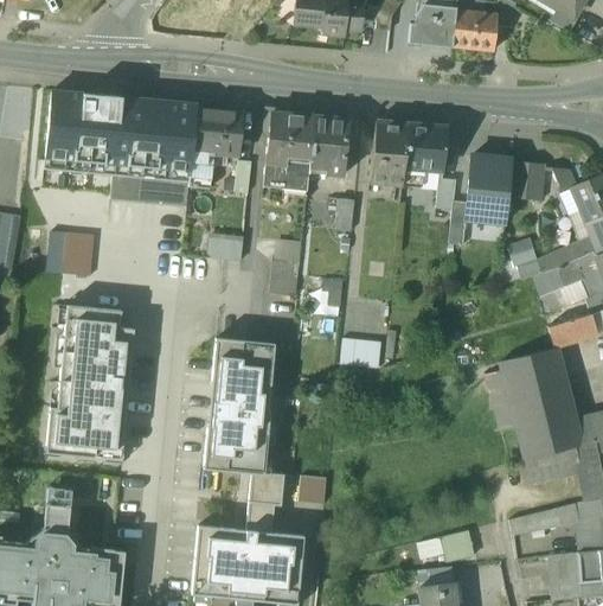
[(297,0),(295,26),(324,29),(324,36),(347,36),(347,30),(364,31),(365,20),(365,10),(366,2),(329,0),(297,0)]
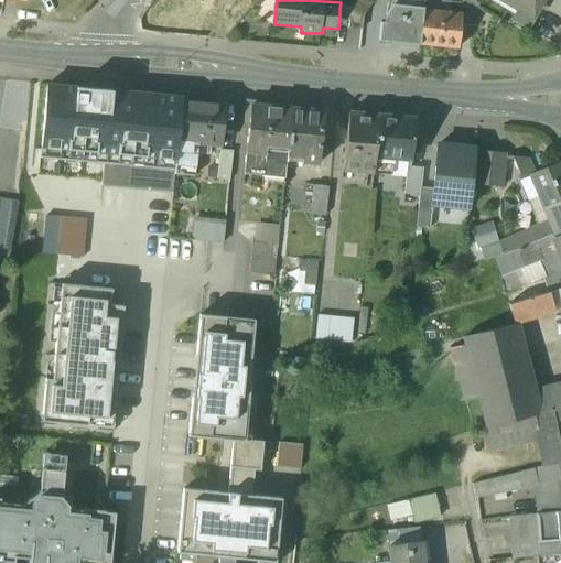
[(375,1),(370,0),(354,0),(353,10),(353,19),(352,26),(366,28),(367,15),(375,1)]
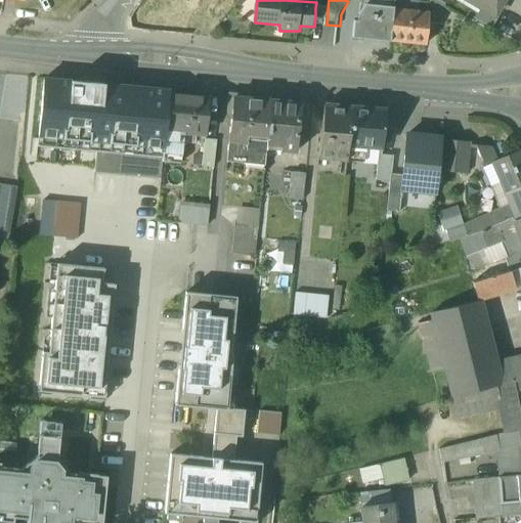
[(432,0),(431,12),(430,23),(444,25),(446,2),(441,0),(432,0)]
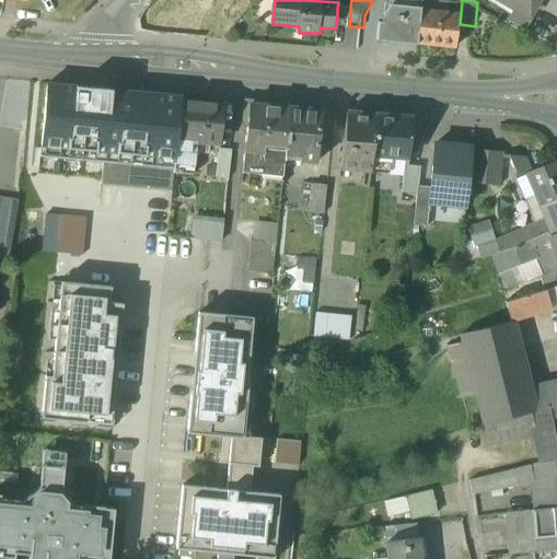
[(502,0),(511,4),(532,16),(532,15),(541,0),(502,0)]
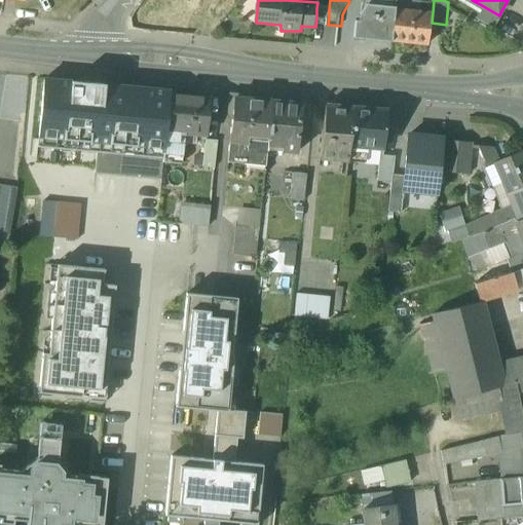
[(397,7),(368,4),(367,15),(360,14),(361,21),(358,20),(357,37),(394,40),(397,9),(397,7)]
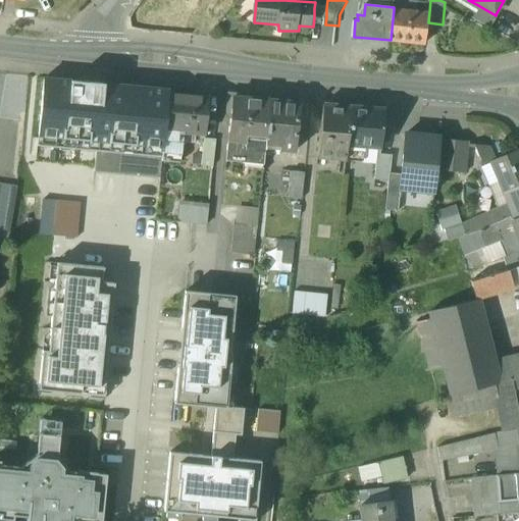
[(496,15),(476,4),(470,15),(491,28),(499,16),(496,14),(496,15)]
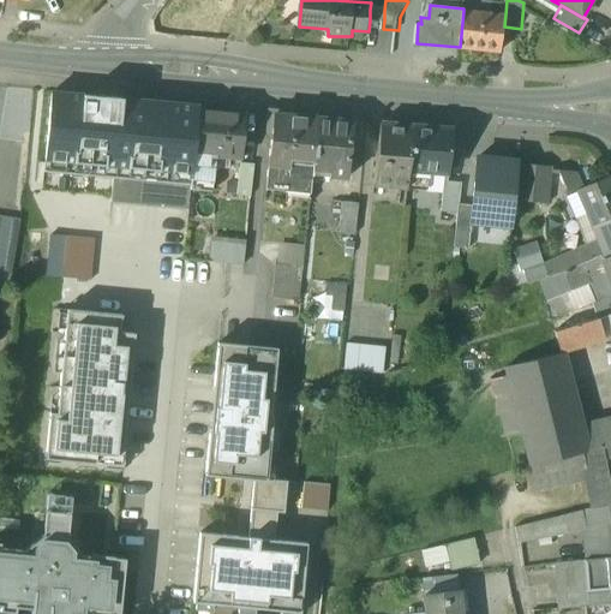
[(384,11),(370,10),(370,21),(384,21),(384,11)]
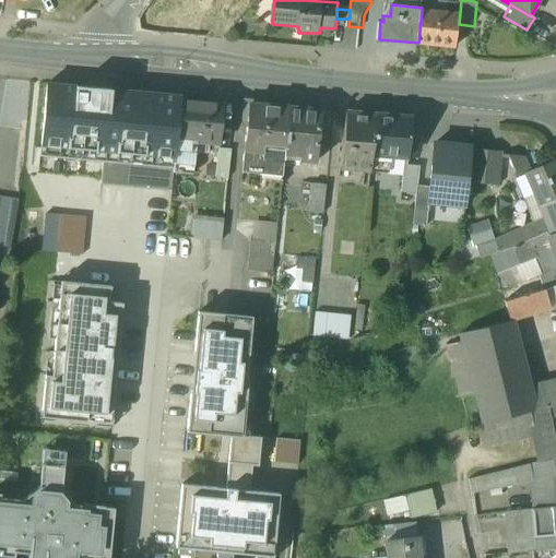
[(460,13),(422,10),(418,43),(457,47),(459,24),(460,13)]
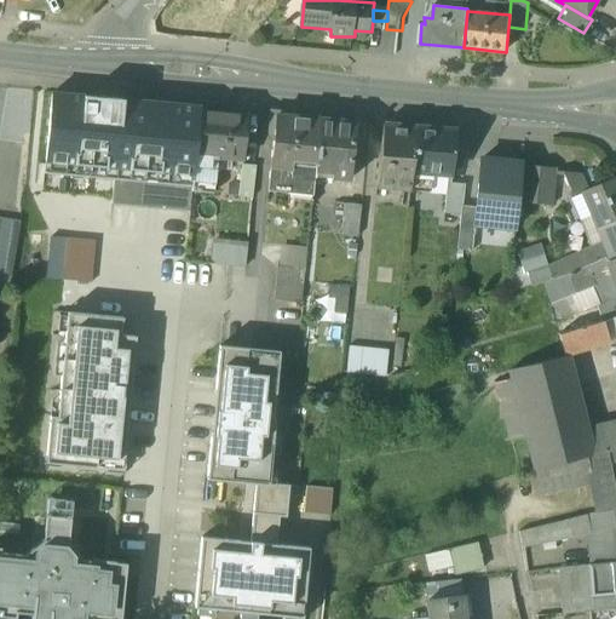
[(199,153),(202,107),(55,93),(46,175),(117,181),(196,187),(199,153)]
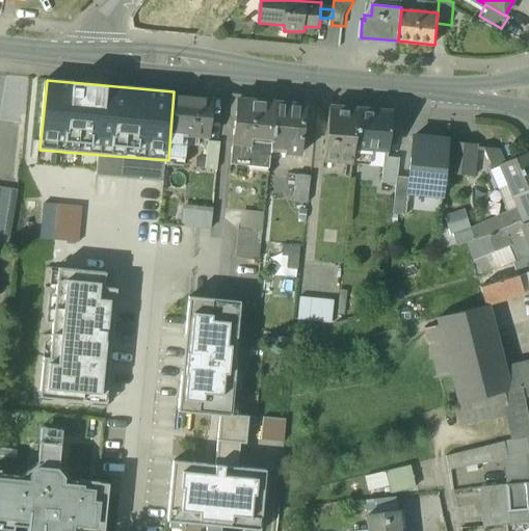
[(213,95),(174,91),(170,131),(183,133),(209,135),(213,95)]
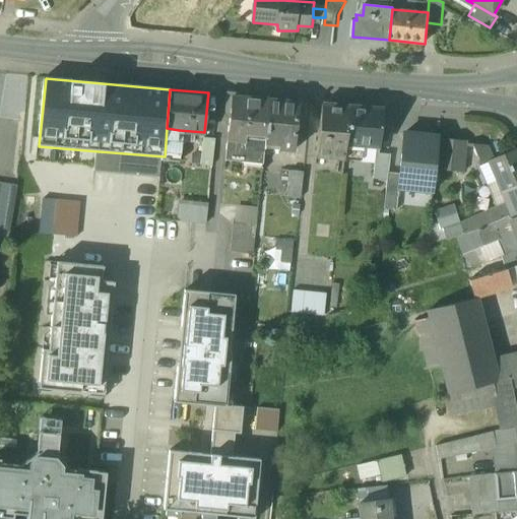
[(260,98),(232,94),(228,137),(244,139),(244,143),(266,145),(266,141),(270,99),(270,96),(260,95),(260,98)]
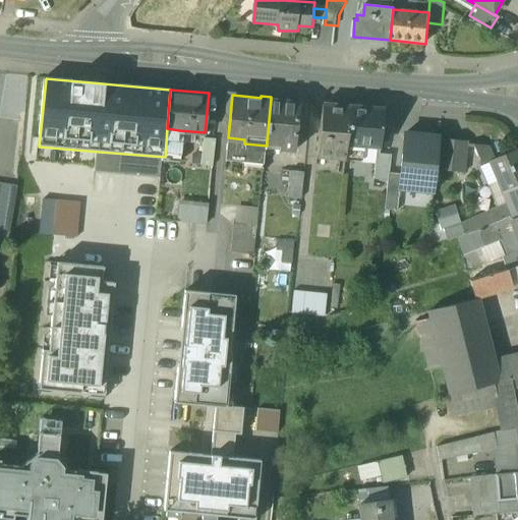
[(300,101),(271,99),(267,141),(280,142),(280,147),(295,149),(300,101)]
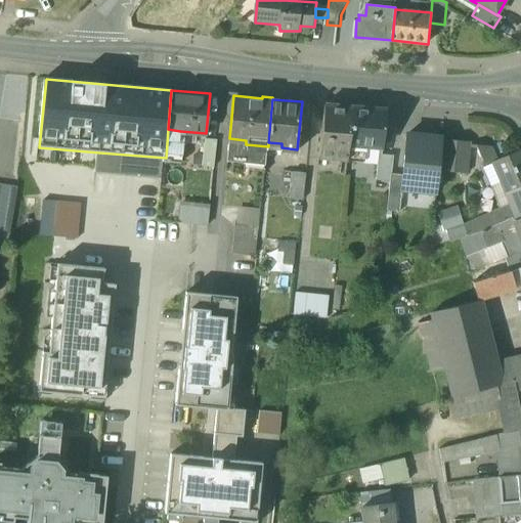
[(354,104),(326,102),(320,158),(349,160),(350,144),(354,104)]
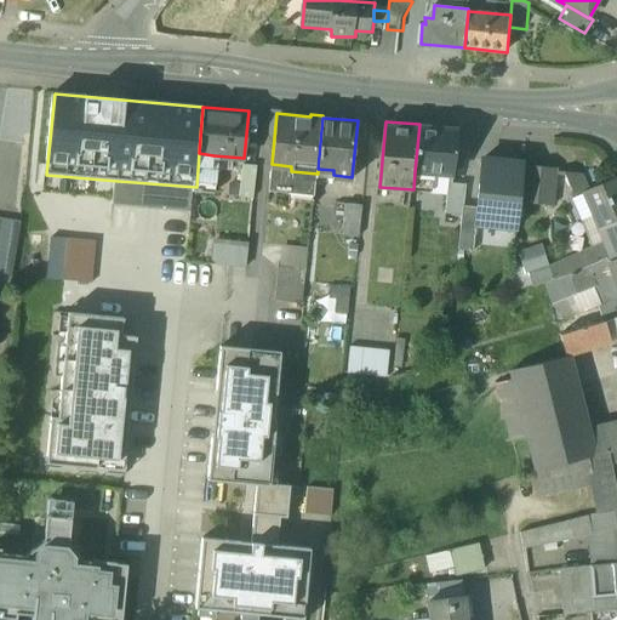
[(458,128),(420,124),(415,171),(453,175),(458,128)]
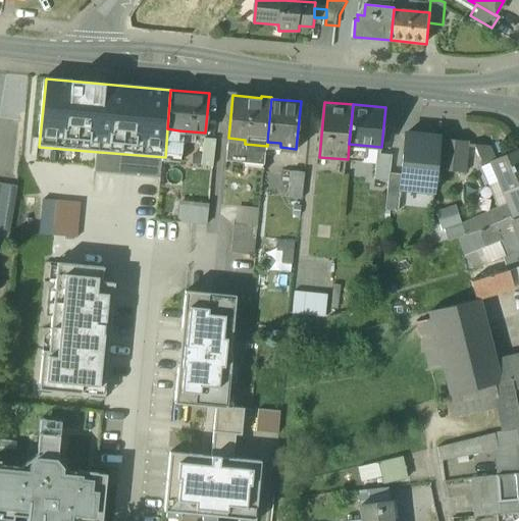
[(179,131),(167,128),(165,157),(165,161),(182,162),(184,138),(178,138),(179,131)]
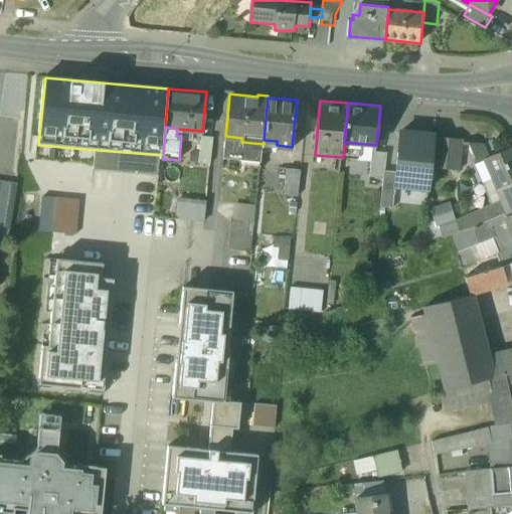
[(264,144),(241,142),(241,138),(225,136),(223,157),(262,160),(264,144)]
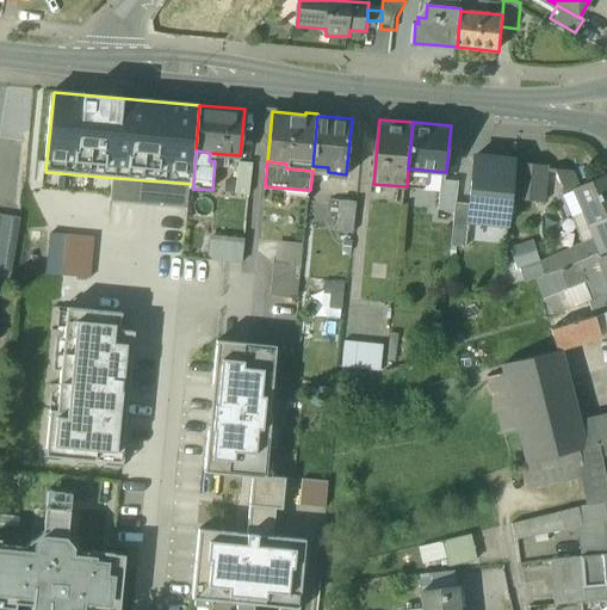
[(511,226),(518,166),(478,161),(472,221),(511,226)]
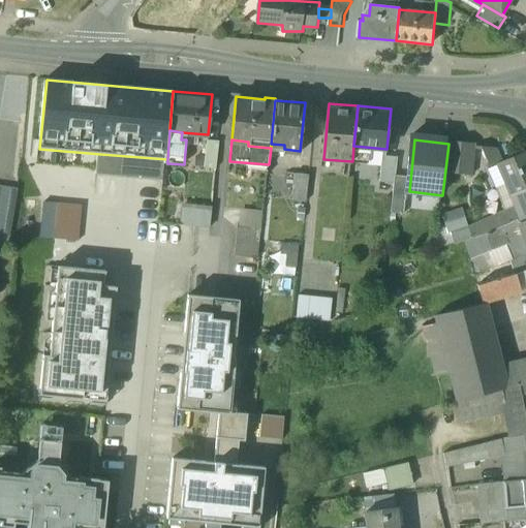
[(219,142),(208,141),(205,165),(216,166),(219,142)]
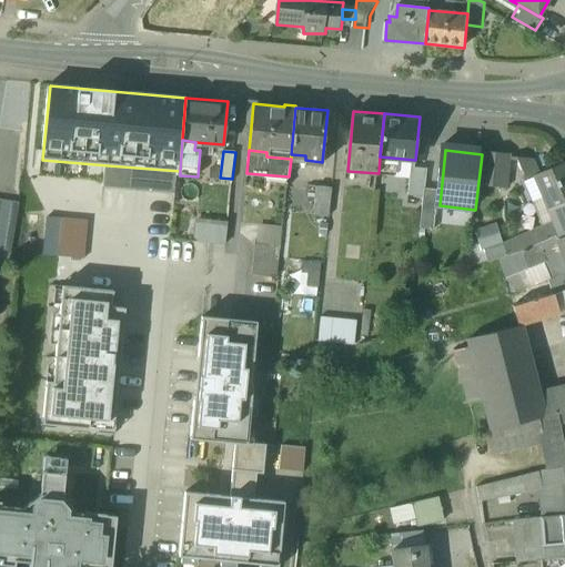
[(524,159),(531,175),(544,170),(537,153),(524,159)]
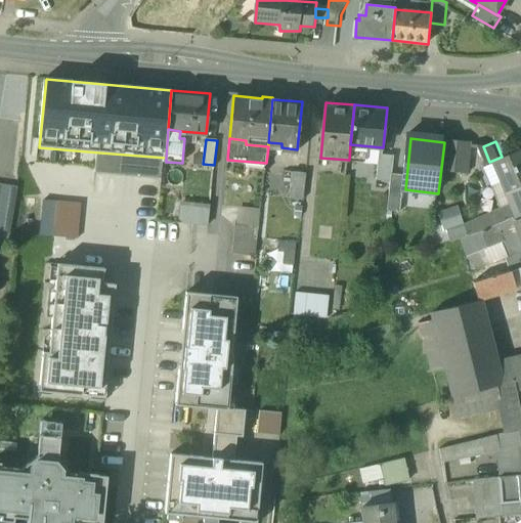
[(473,144),(444,142),(441,170),(470,172),(473,144)]
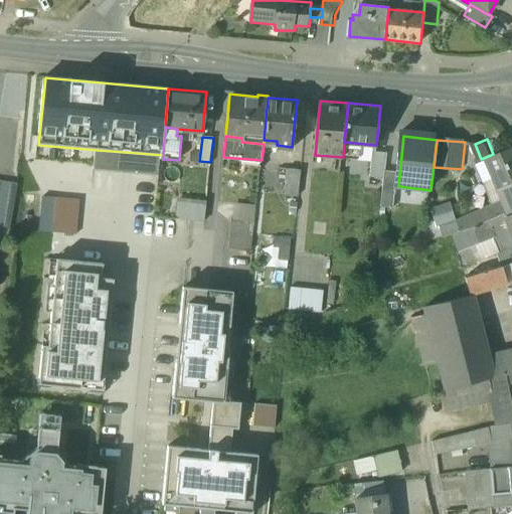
[(511,148),(477,163),(491,191),(499,188),(511,182),(511,148)]
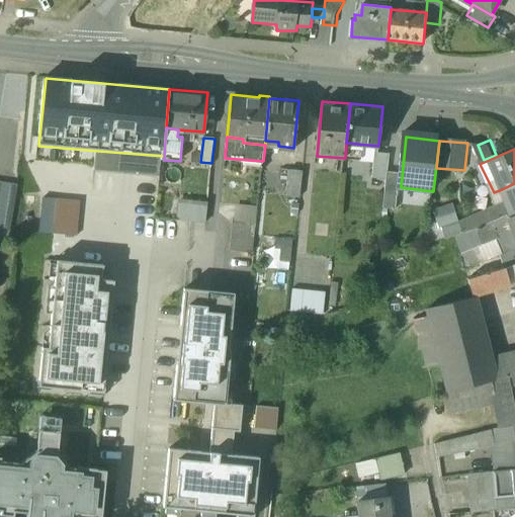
[(164,156),(98,151),(96,171),(162,176),(164,160),(164,156)]
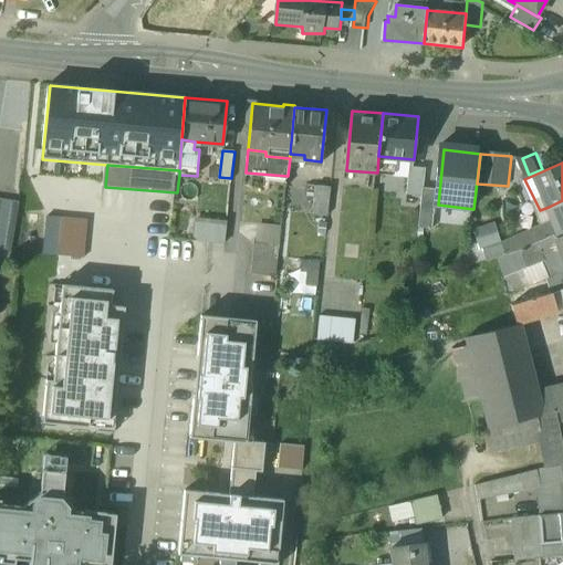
[(425,167),(409,166),(407,194),(423,196),(425,167)]
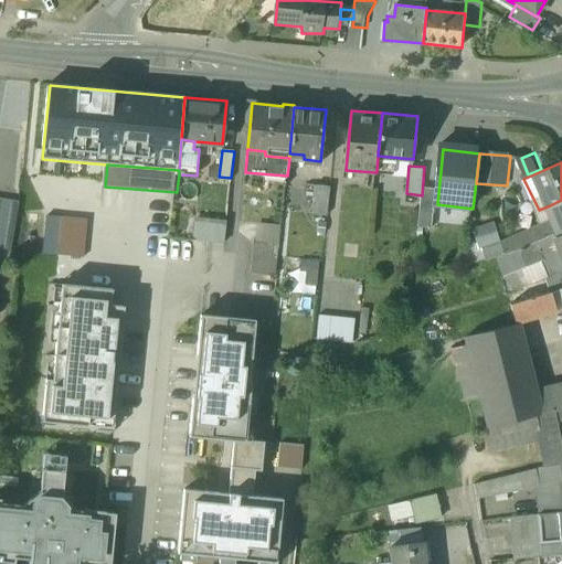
[(331,184),(316,183),(314,211),(328,213),(331,184)]
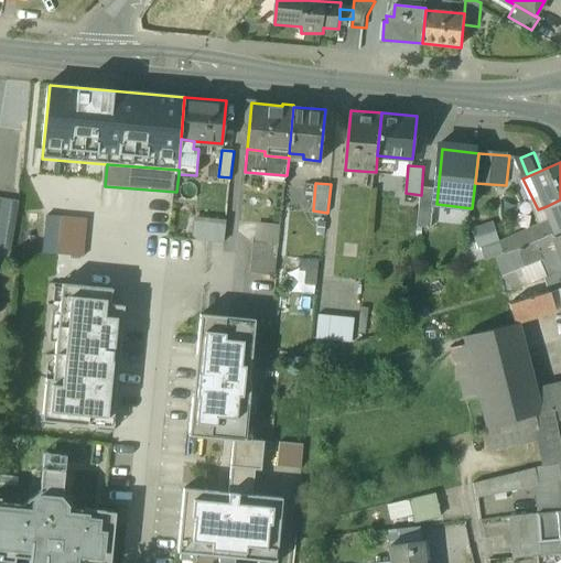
[(560,199),(547,206),(558,235),(560,234),(560,199)]
